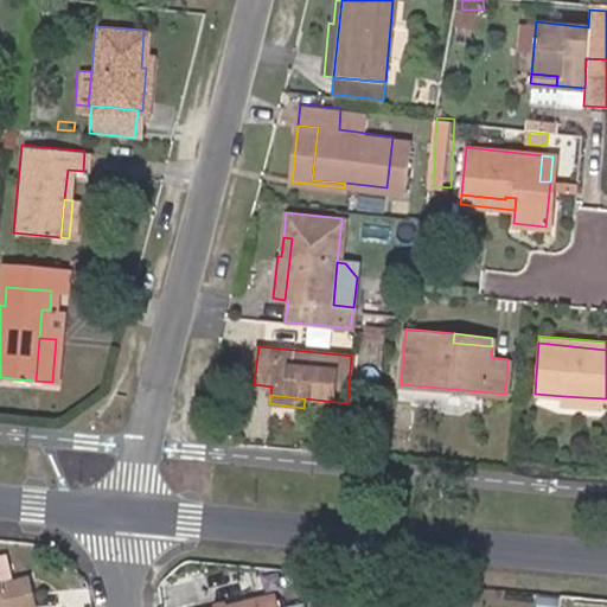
[(600,407),(601,398),(583,397),(563,396),(563,404),(600,407)]
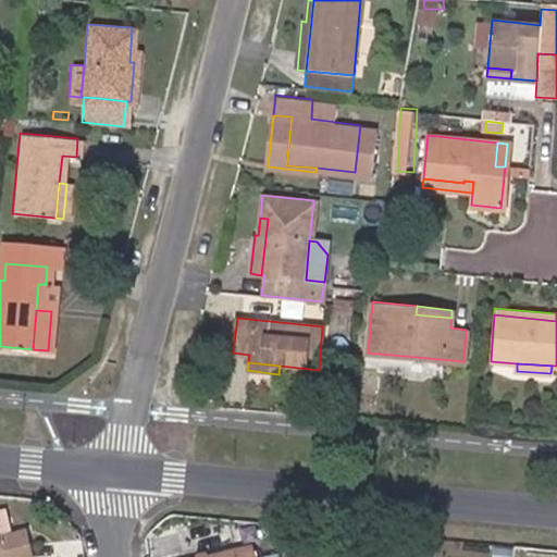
[(0,507),(0,532),(12,530),(7,506),(0,507)]
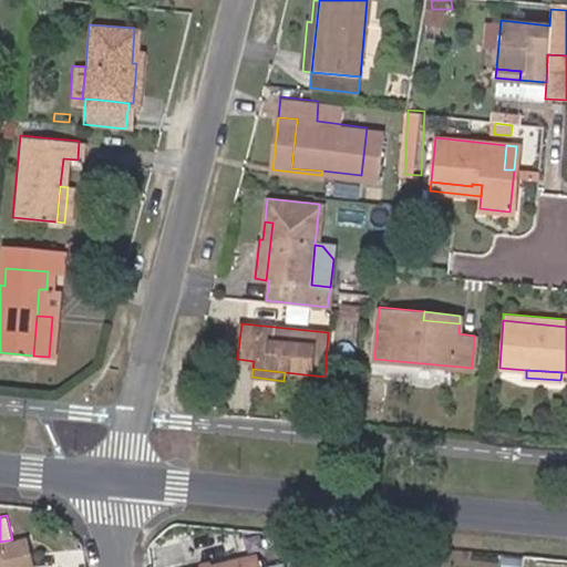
[(0,566),(14,566),(31,564),(26,537),(12,539),(0,542),(0,566)]
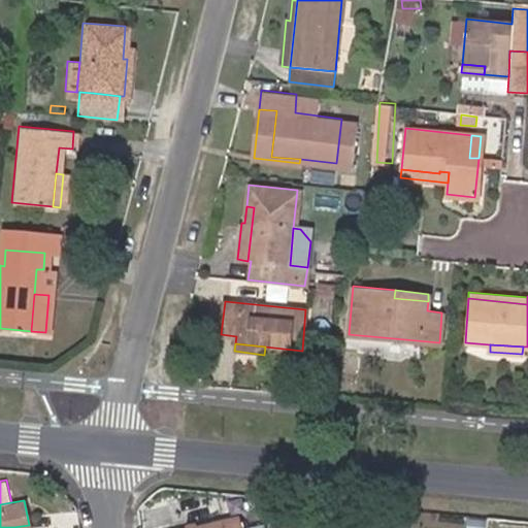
[(223,516),(170,527),(242,527),(239,515),(223,520),(223,516)]
